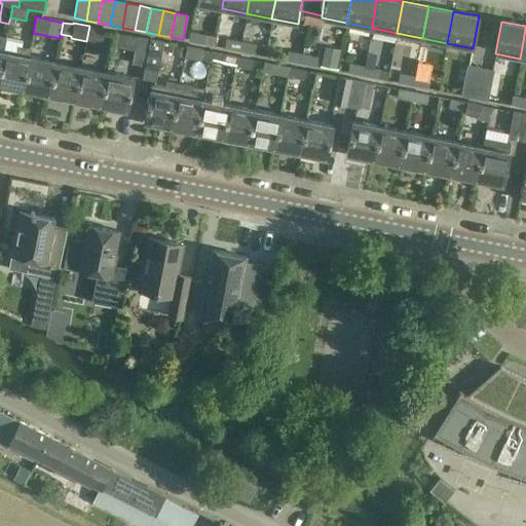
[(101,43),(103,28),(89,26),(86,41),(101,43)]
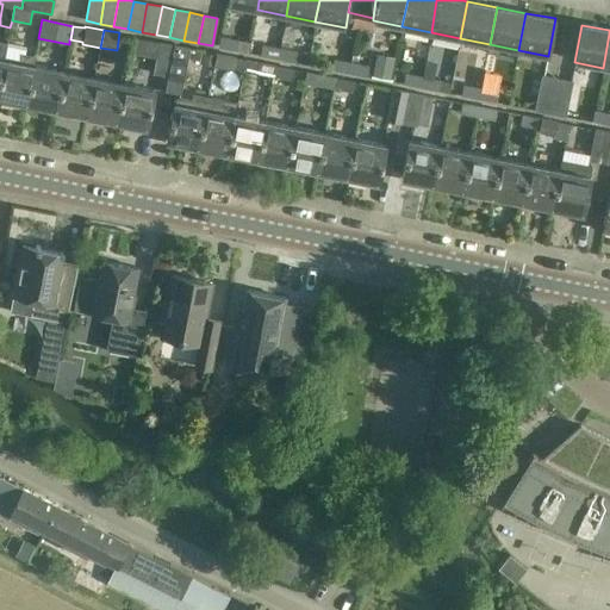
[(218,48),(248,55),(250,44),(221,37),(218,48)]
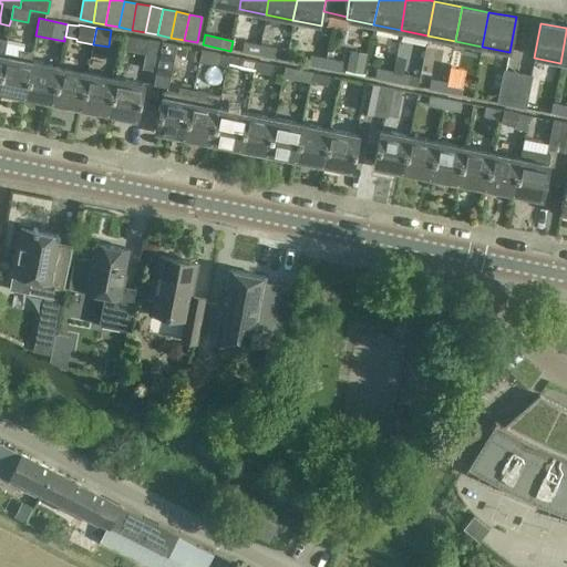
[(163,42),(148,40),(143,68),(156,71),(153,85),(154,85),(163,42)]
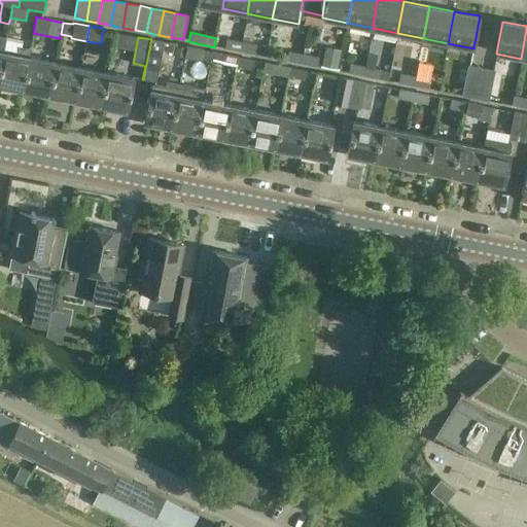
[(159,68),(165,42),(151,39),(143,79),(156,82),(159,68)]
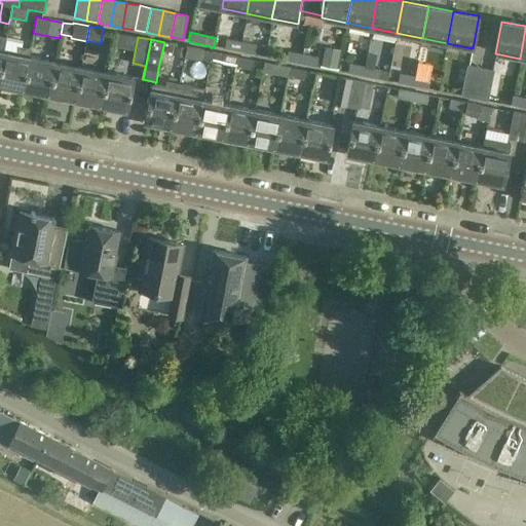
[(242,42),(226,40),(224,49),(240,52),(242,42)]
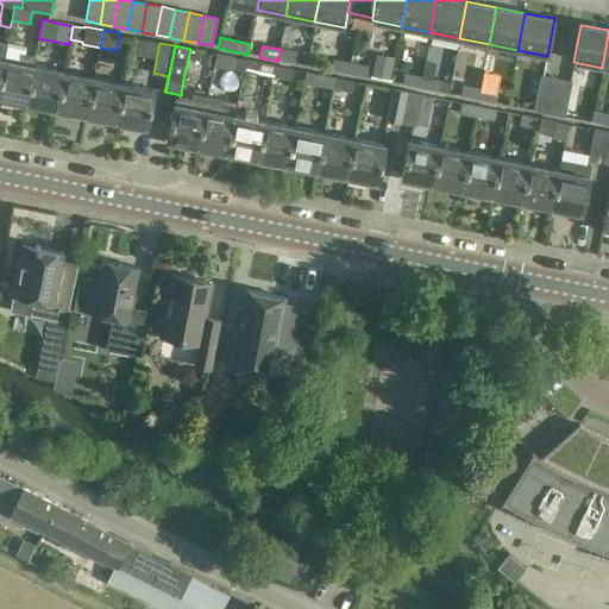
[(0,82),(0,98),(26,104),(35,66),(36,56),(22,54),(19,63),(5,60),(0,82)]
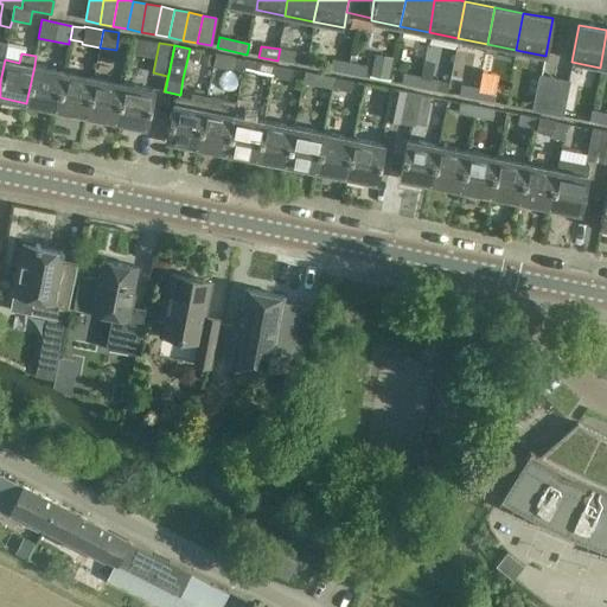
[(215,55),(212,65),(243,71),(246,61),(215,55)]
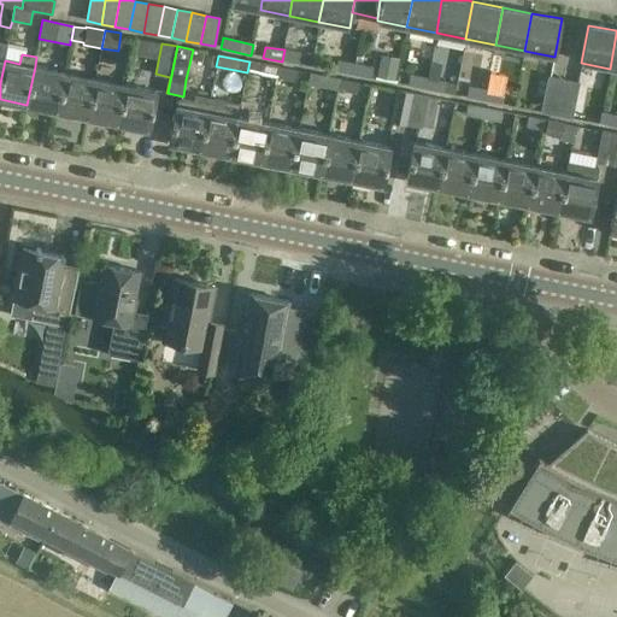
[(352,76),(354,64),(338,60),(335,72),(352,76)]
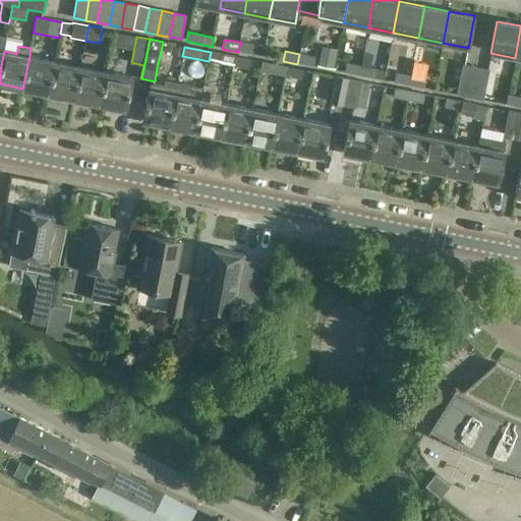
[(209,61),(234,66),(236,56),(211,52),(209,61)]
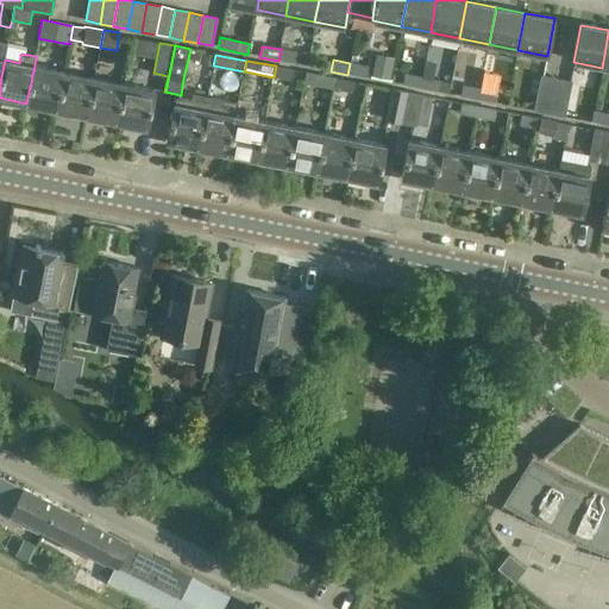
[(368,67),(350,63),(347,75),(365,79),(368,67)]
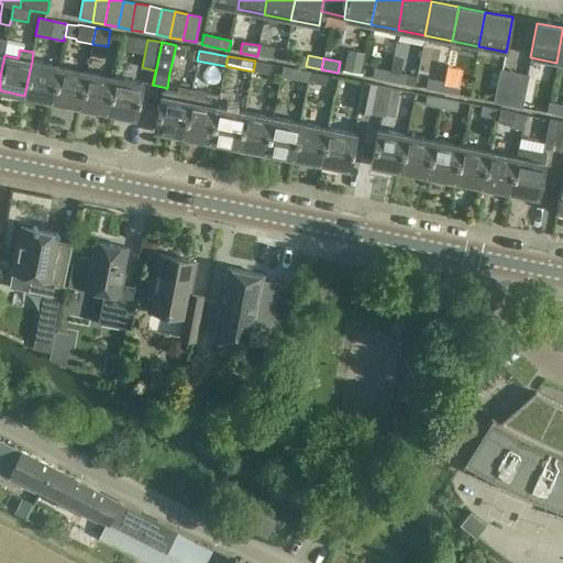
[(59,66),(32,61),(24,96),(53,101),(59,66)]
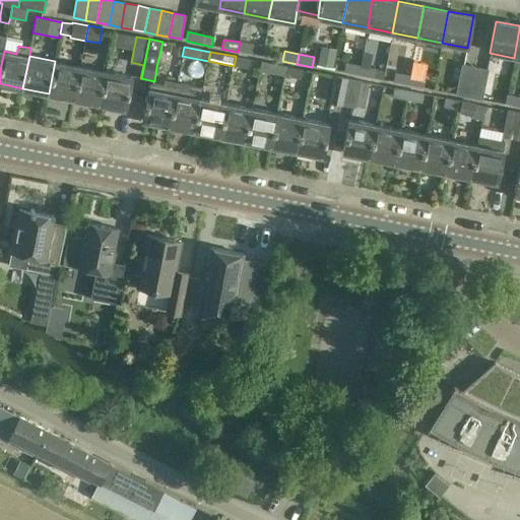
[(248,68),(249,59),(236,56),(234,66),(248,68)]
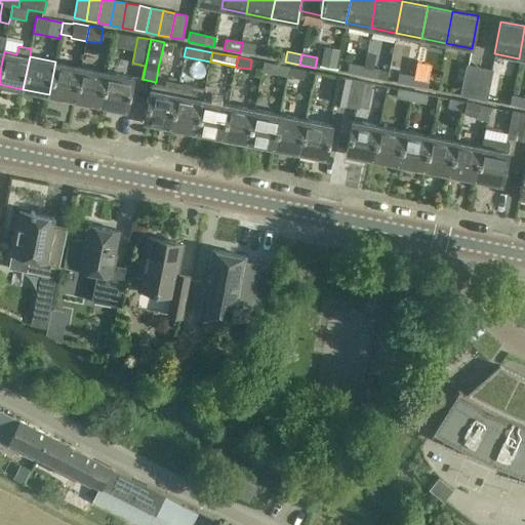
[(81,67),(55,62),(49,94),(75,99),(81,67)]
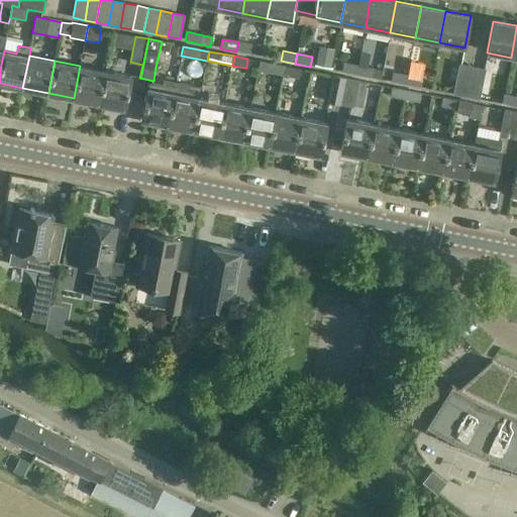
[(342,63),(340,73),(355,76),(357,66),(342,63)]
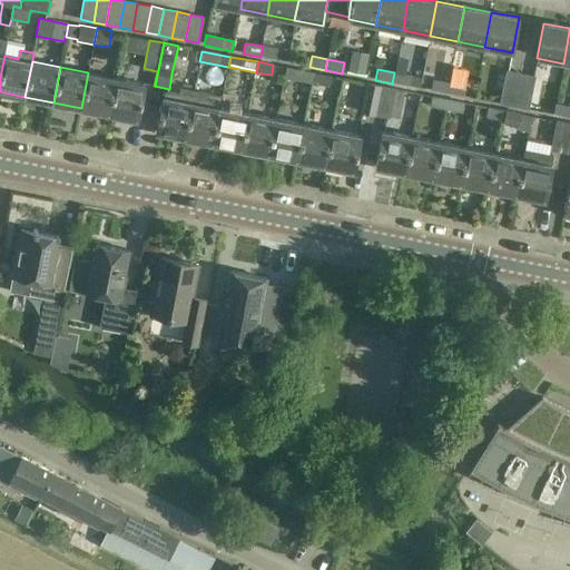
[(295,70),(293,82),(312,86),(314,74),(295,70)]
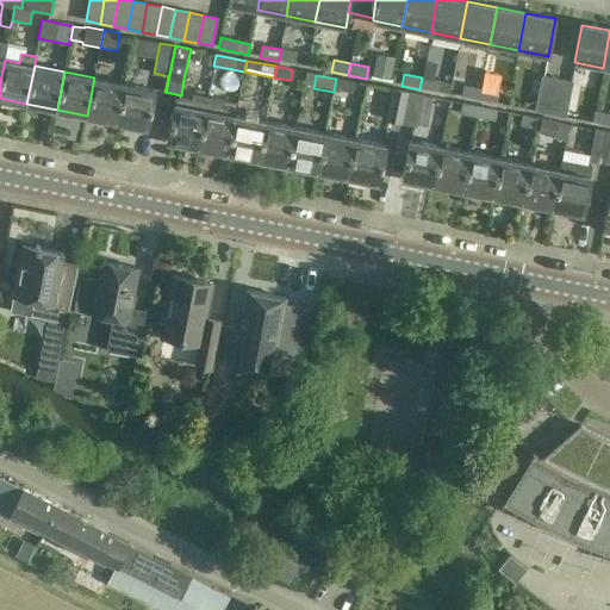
[(87,116),(117,122),(124,83),(94,78),(87,116)]
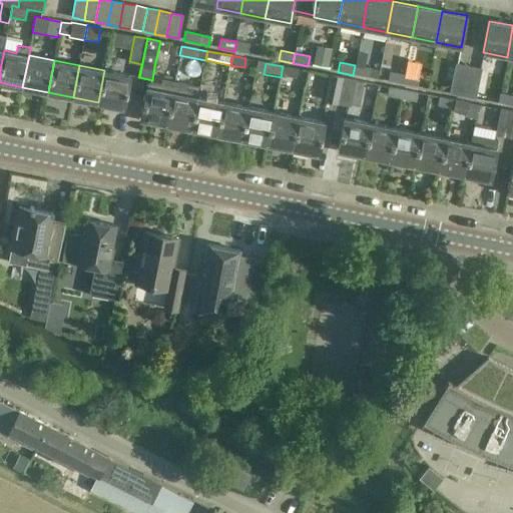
[(369,78),(371,68),(355,65),(353,75),(369,78)]
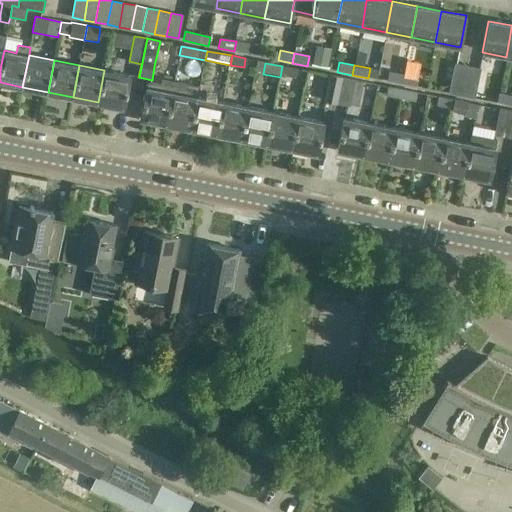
[(461,96),(467,67),(455,65),(449,93),(461,96)]
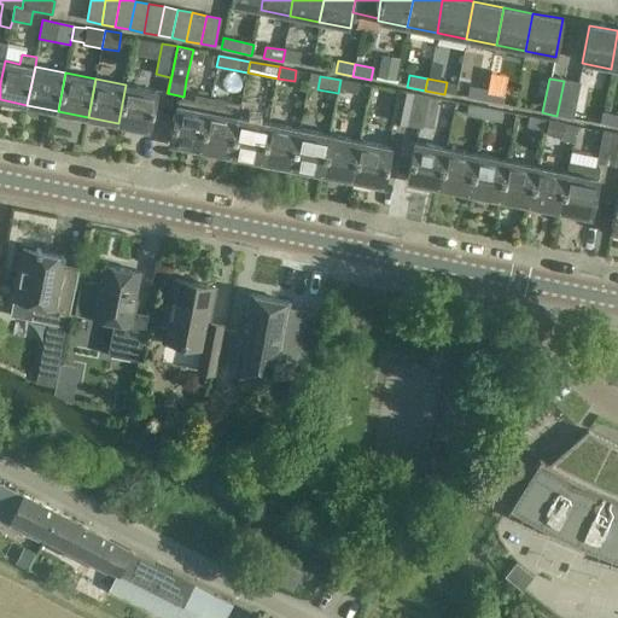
[(355,95),(357,82),(340,80),(338,93),(355,95)]
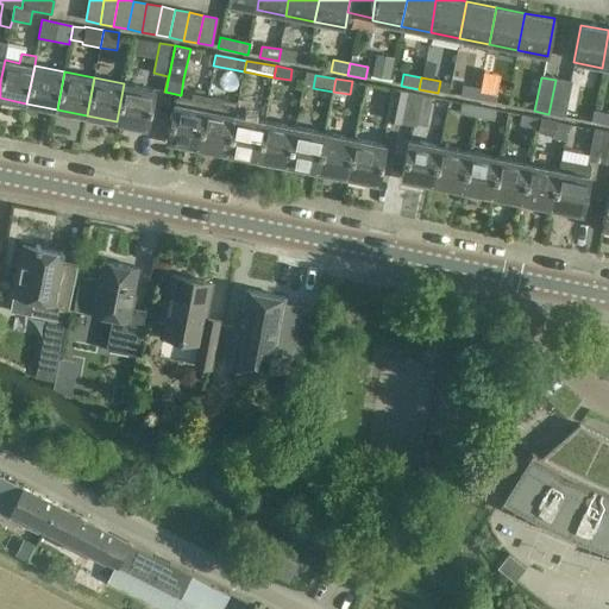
[(556,80),(548,114),(564,117),(571,82),(556,80)]
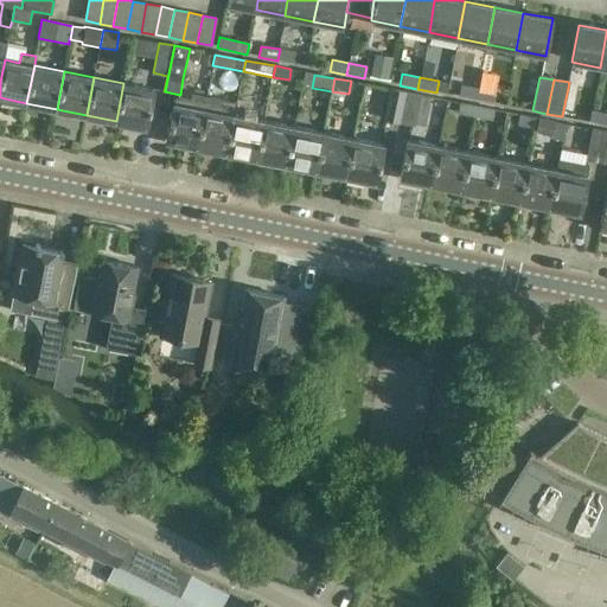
[(123,83),(116,121),(147,127),(154,89),(123,83)]
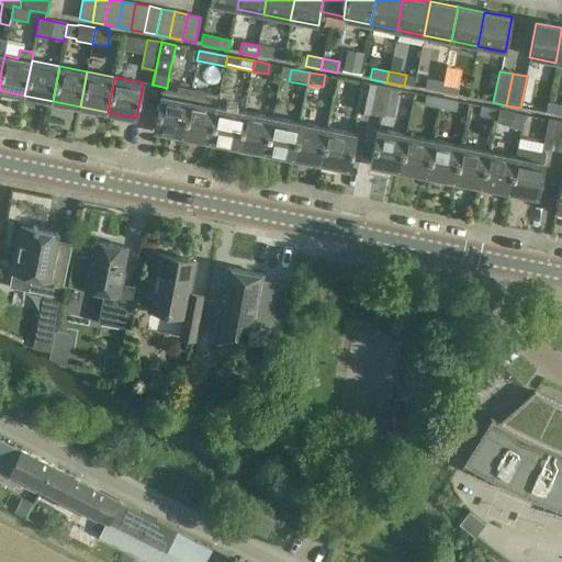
[(426,78),(424,89),(441,92),(444,81),(426,78)]
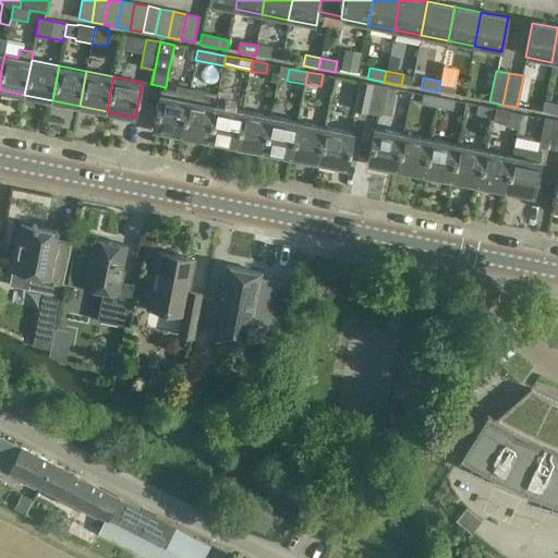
[(367,111),(374,84),(360,81),(354,109),(367,111)]
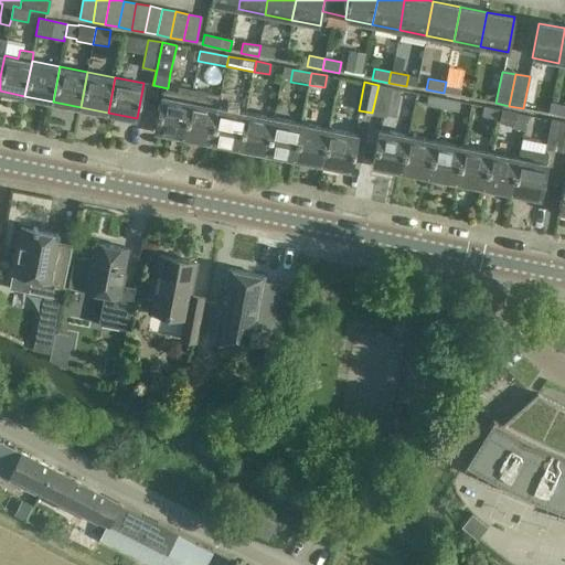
[(459,96),(461,85),(446,82),(444,93),(459,96)]
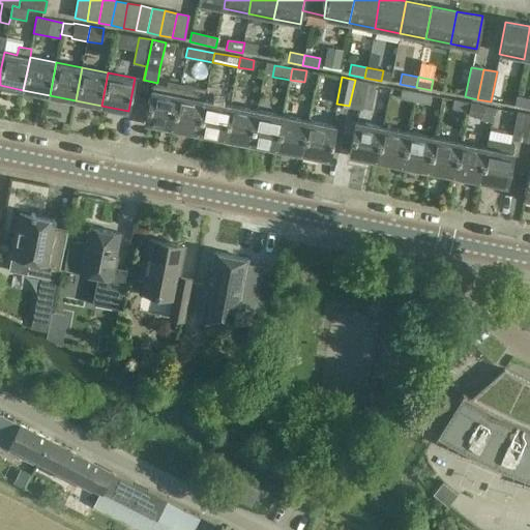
[(355,80),(349,106),(361,109),(367,83),(355,80)]
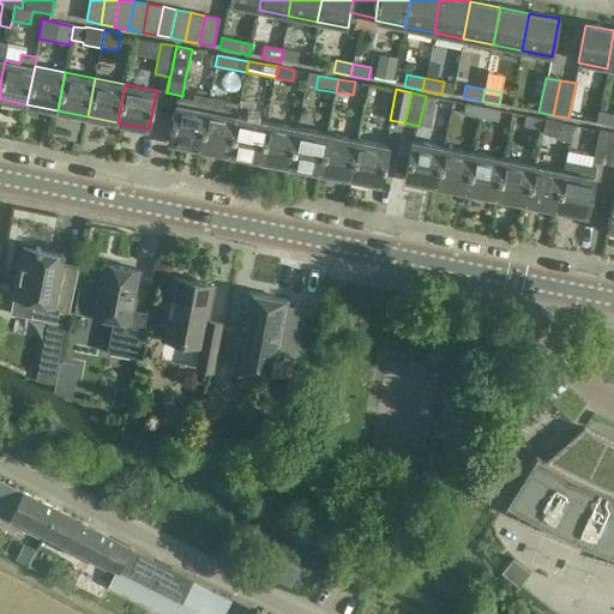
[(168,143),(199,149),(210,97),(193,95),(192,101),(180,98),(178,100),(168,143)]
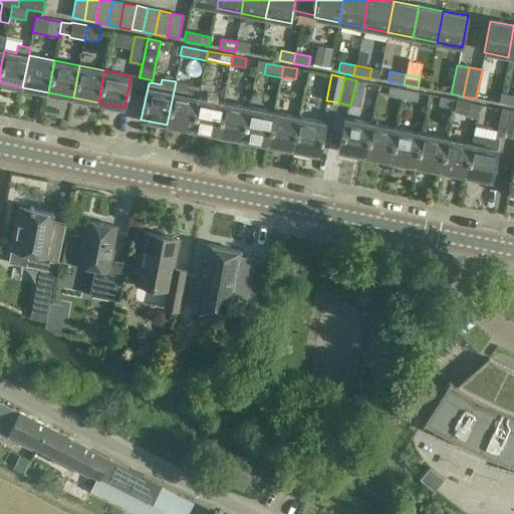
[(167,124),(192,130),(198,96),(200,86),(176,81),(167,124)]
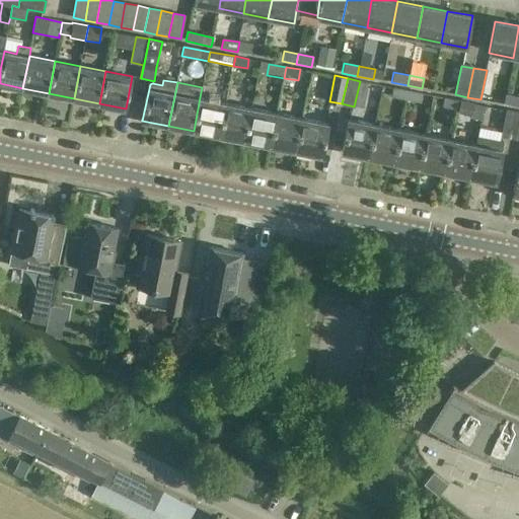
[(392,87),(390,97),(405,100),(408,90),(392,87)]
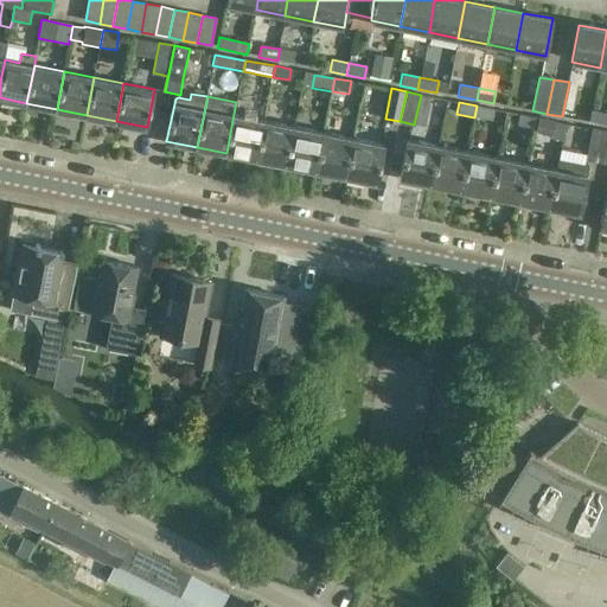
[(492,121),(494,109),(477,106),(474,117),(492,121)]
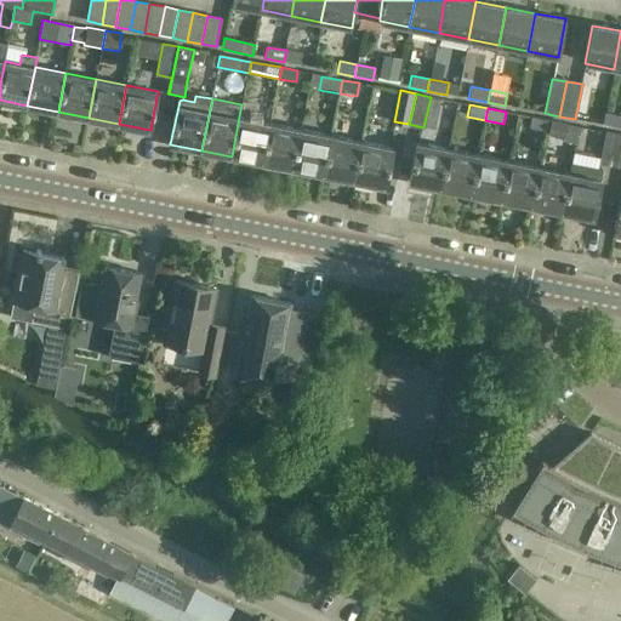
[(603,125),(620,129),(620,127),(620,117),(605,114),(603,125)]
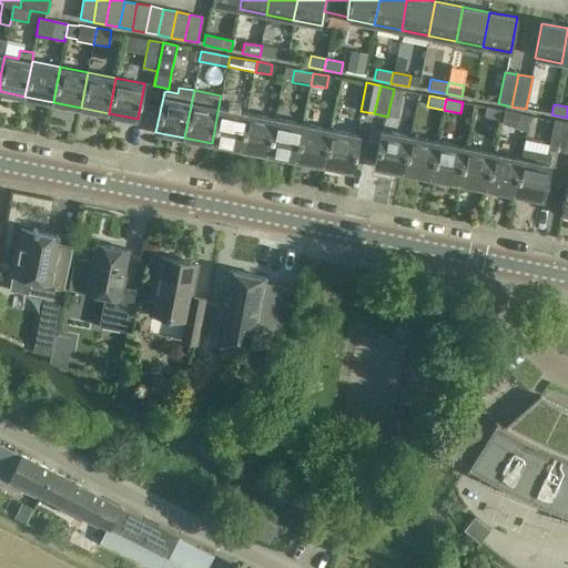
[(212,143),(240,149),(247,113),(219,107),(212,143)]
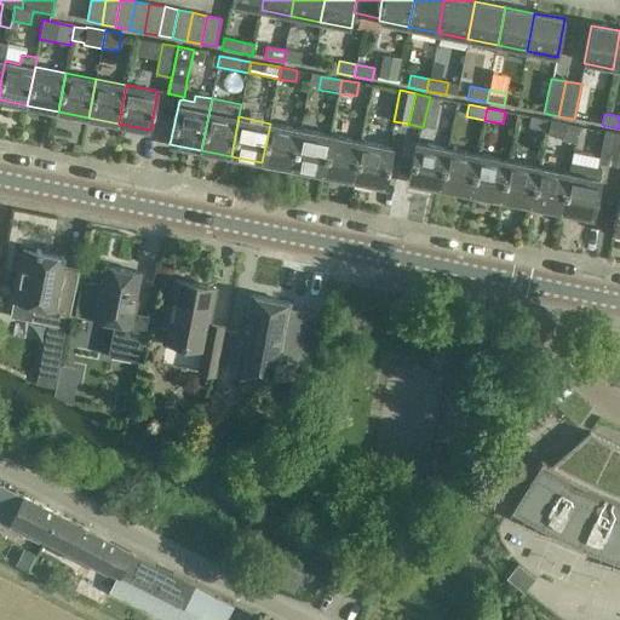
[(529,116),(528,127),(546,131),(549,120),(529,116)]
